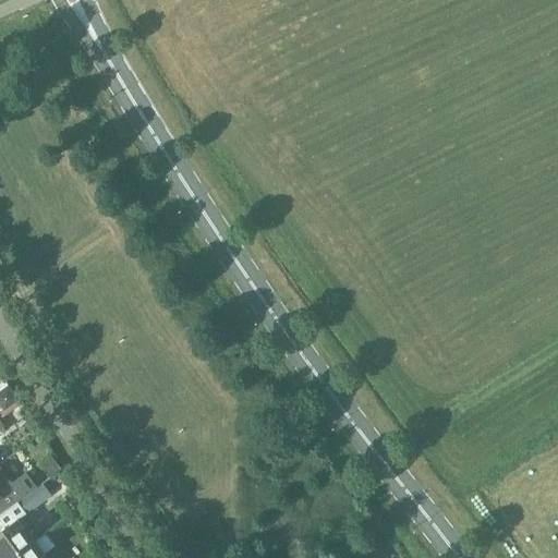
[(0,414),(1,417),(22,408),(17,399),(0,407),(0,414)]
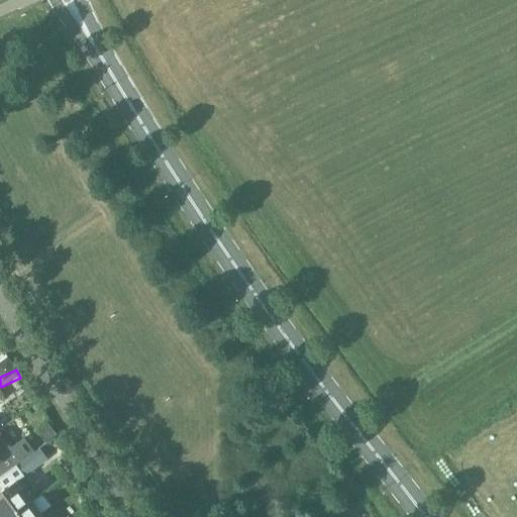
[(0,435),(0,478),(17,464),(9,454),(10,453),(10,449),(0,435)]
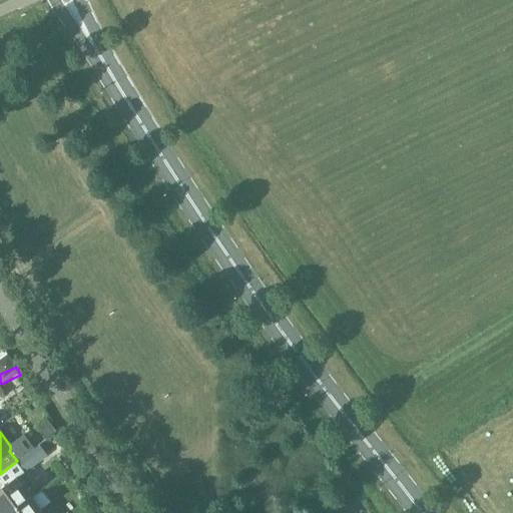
[(48,456),(40,446),(30,453),(35,459),(41,460),(48,456)]
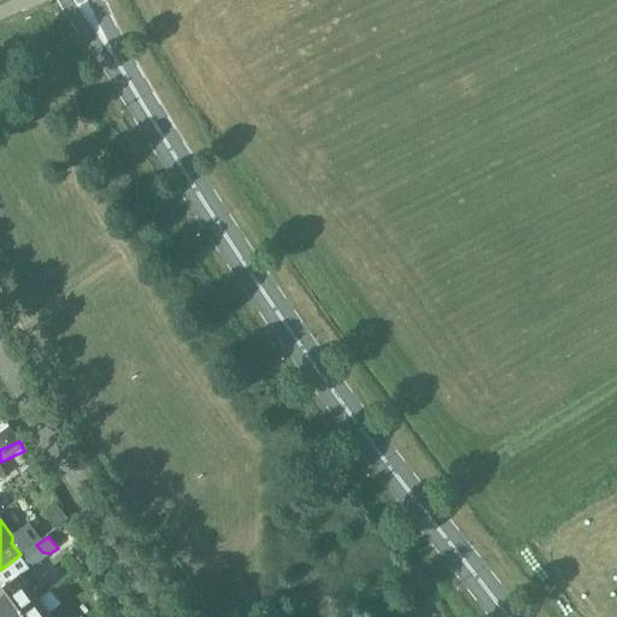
[(0,579),(5,587),(0,591),(0,615),(1,616),(13,616),(36,600),(47,592),(21,554),(0,570),(0,579)]
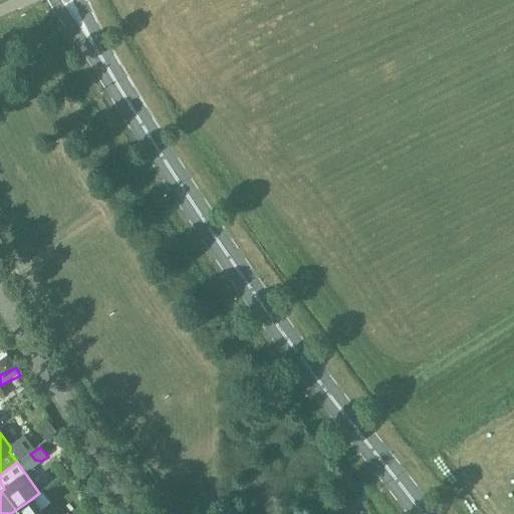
[(39,513),(30,500),(11,513),(52,513),(39,513)]
